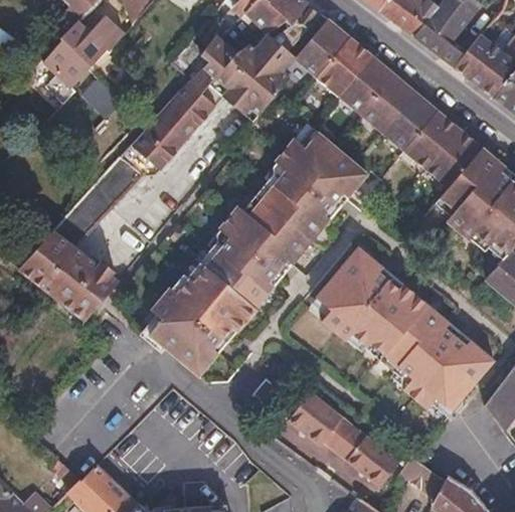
[(63,0),(68,5),(80,17),(93,8),(100,0),(63,0)]
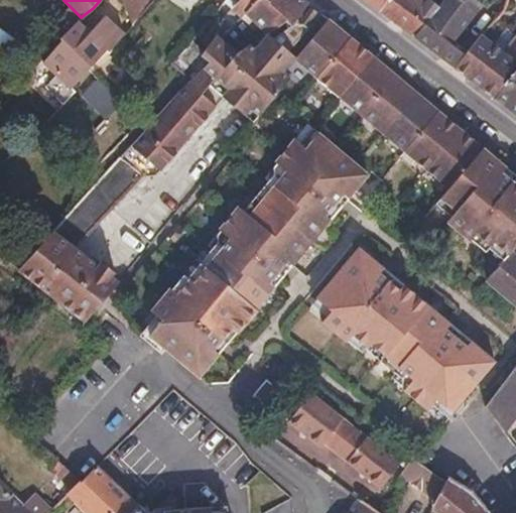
[(228,31),(245,12),(255,0),(223,0),(220,4),(228,11),(218,23),(228,31)]
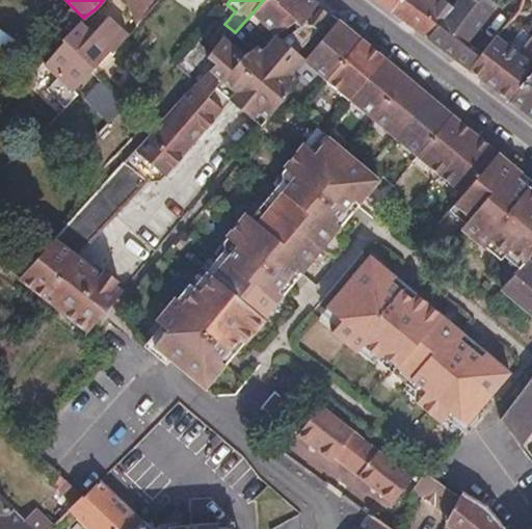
[(299,26),(315,5),(308,0),(277,0),(275,2),(272,0),(263,0),(253,12),(273,33),(275,34),(295,21),(299,26)]
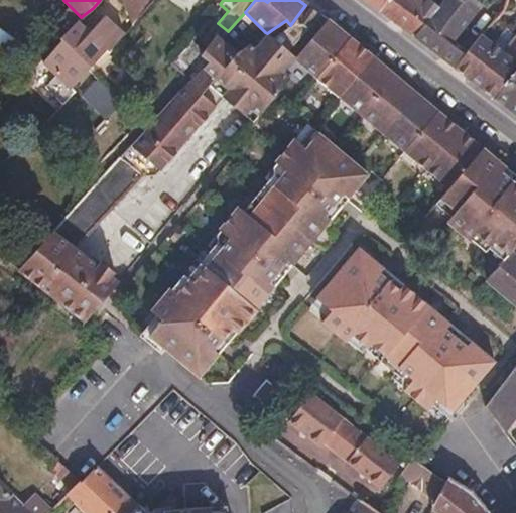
[(367,0),(381,10),(388,0),(367,0)]
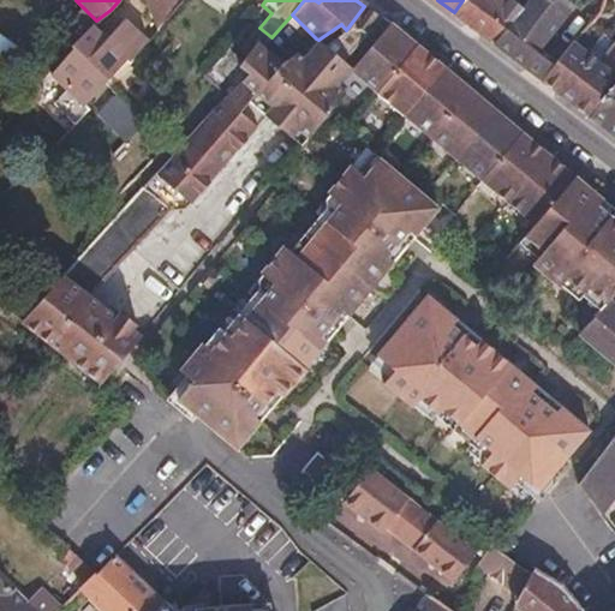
[(463,0),(454,12),(494,42),(524,6),(517,0),(463,0)]
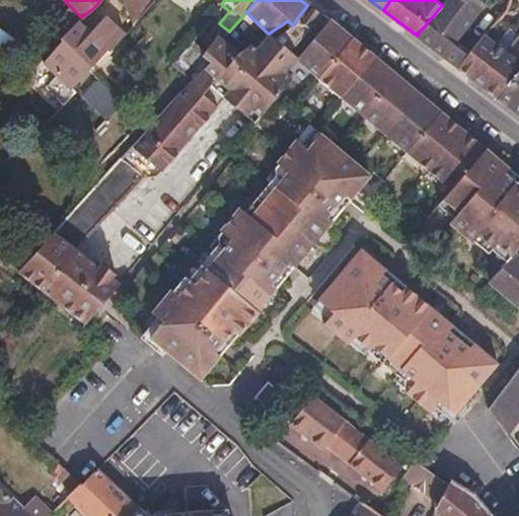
[(446,0),(442,5),(417,35),(459,66),(472,50),(458,39),(487,0),(446,0)]
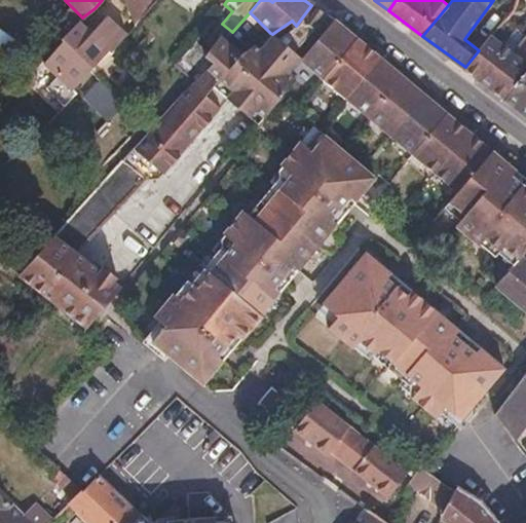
[(64,11),(76,25),(79,22),(82,17),(70,5),(64,11)]
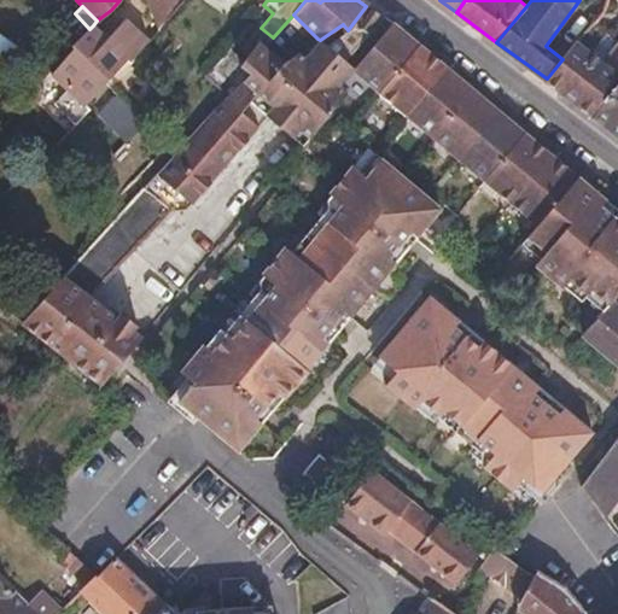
[(344,25),(266,113),(280,127),(340,57),(343,60),(380,16),(366,6),(348,30),(344,25)]
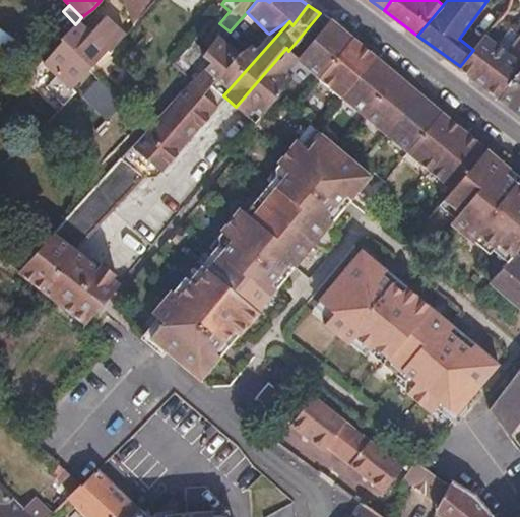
[(183,84),(129,145),(152,163),(159,170),(223,95),(289,21),(288,20),(269,34),(267,33),(247,12),(223,39),(183,84)]
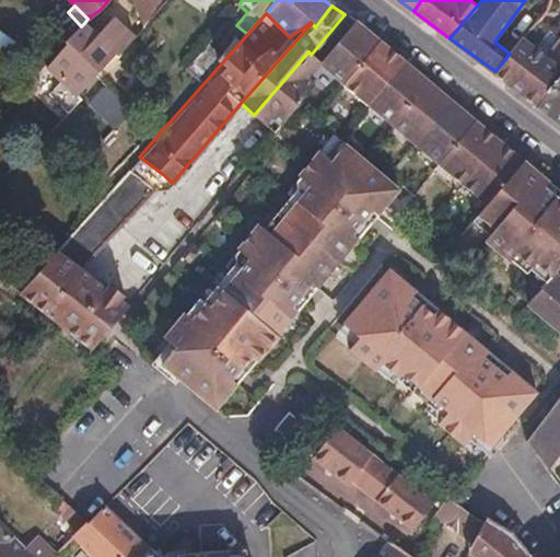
[(352,20),(345,14),(311,55),(327,69),(361,26),(352,20)]
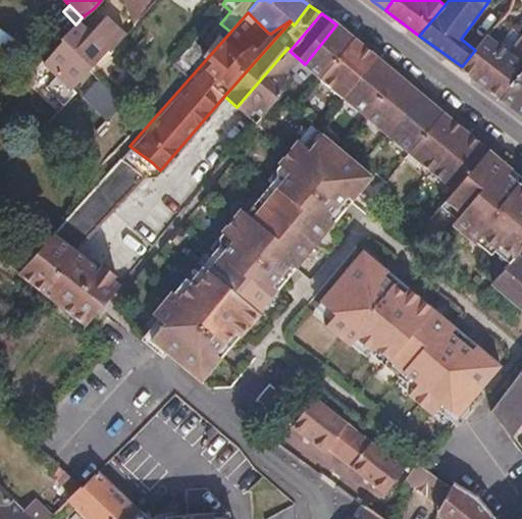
[(79,21),(75,24),(60,41),(62,42),(42,64),(56,76),(49,85),(67,101),(75,92),(72,89),(107,50),(109,52),(123,36),(104,17),(90,33),(79,21)]
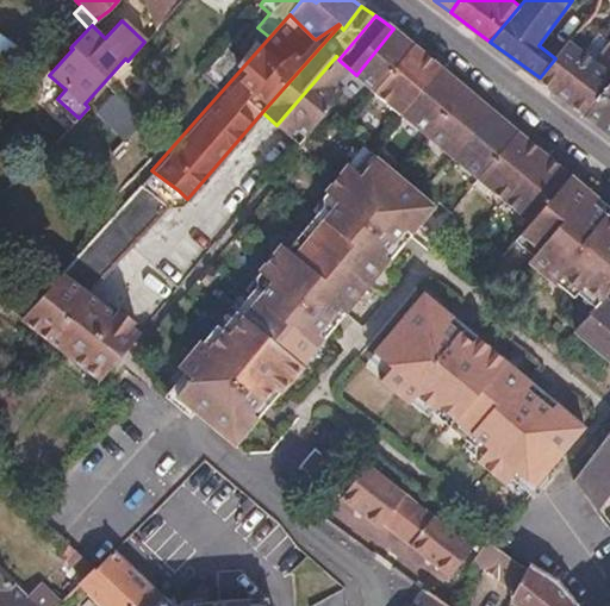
[(353,81),(536,220),(570,177),(549,162),(556,154),(542,142),(535,150),(497,122),(503,112),(489,101),(481,110),(444,82),(452,73),(435,61),(428,70),(392,43),(399,33),(393,29),(353,81)]
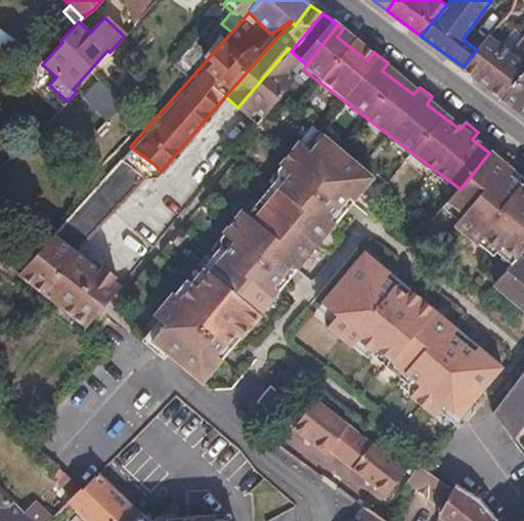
[(374,52),(343,29),(337,37),(367,60),(374,52)]
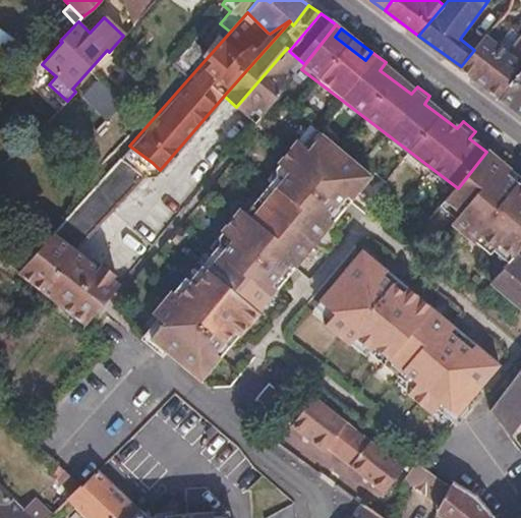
[(508,51),(520,35),(513,29),(500,45),(508,51)]
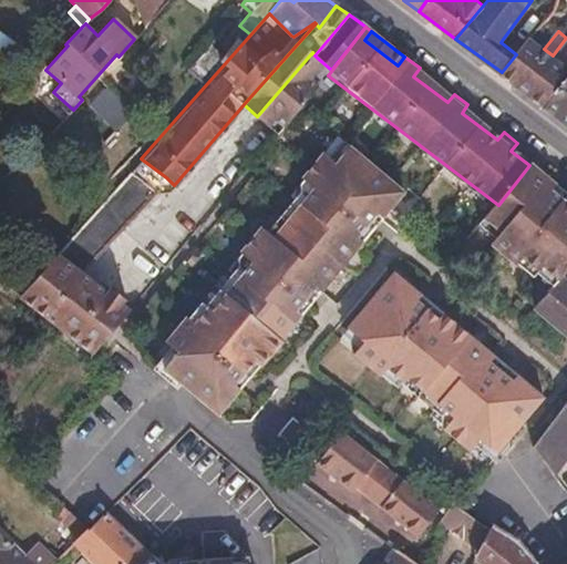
[(566,78),(566,37),(566,38),(553,55),(544,49),(542,48),(514,81),(545,104),(566,78)]
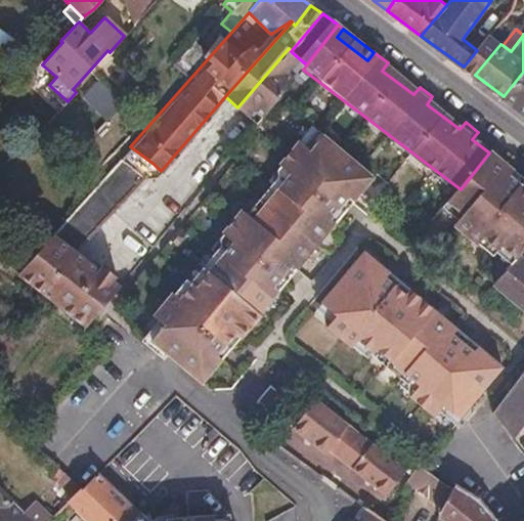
[(477,50),(464,67),(475,75),(500,44),(489,35),(477,50)]
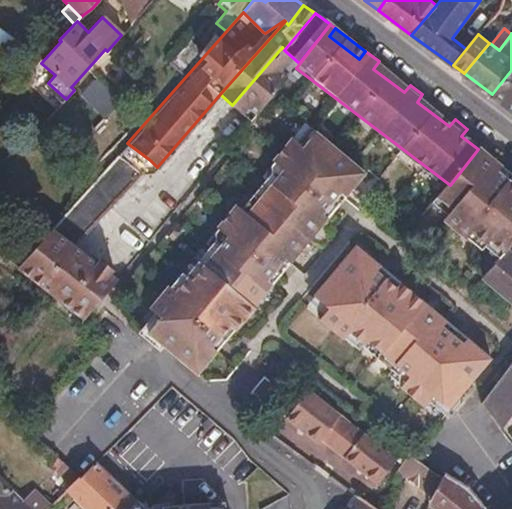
[(241,112),(250,120),(299,63),(284,50),(282,47),(232,105),(241,112)]
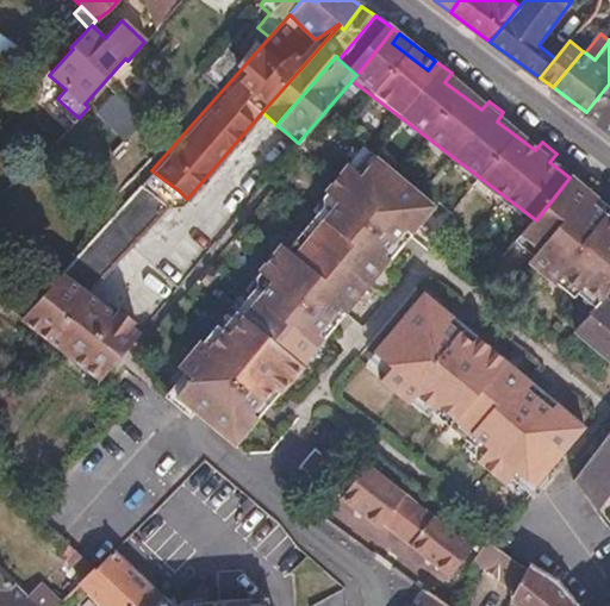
[(489,101),(452,73),(444,82),(481,110),(489,101)]
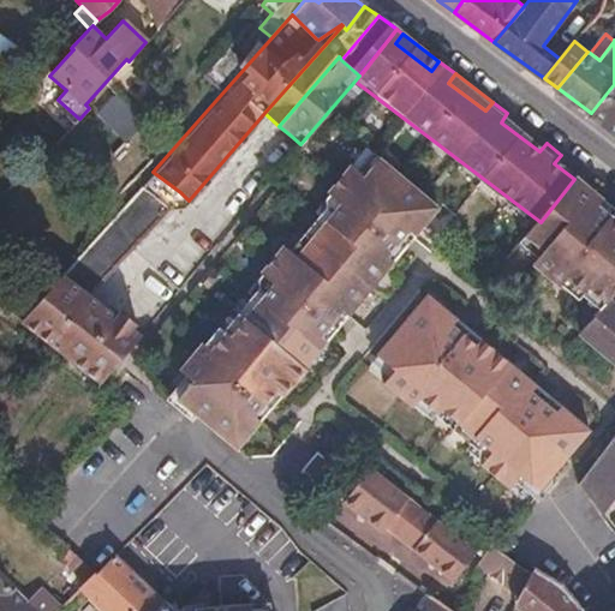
[(614,84),(591,113),(613,129),(614,125),(614,84)]
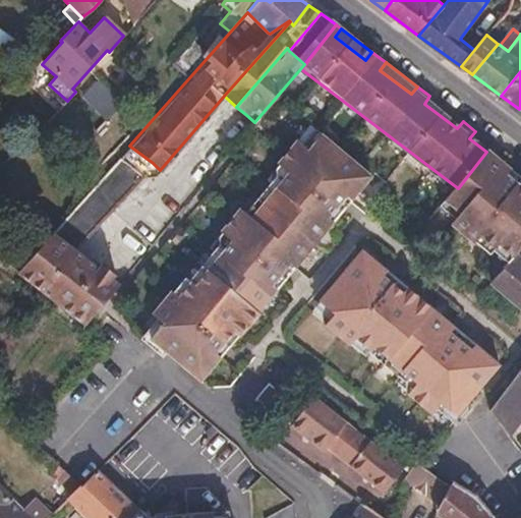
[(463,121),(429,96),(424,104),(457,128),(463,121)]
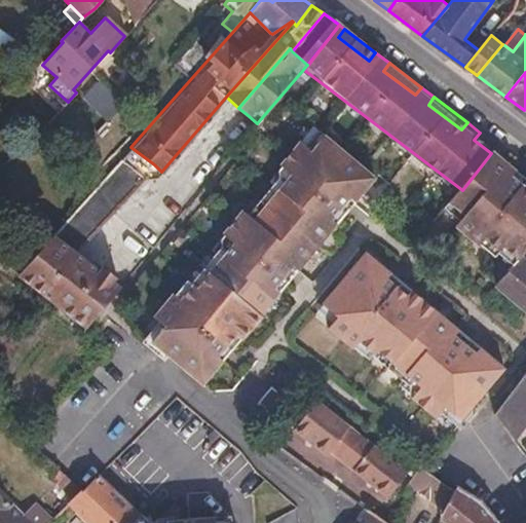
[(474,140),(491,153),(497,145),(480,133),(474,140)]
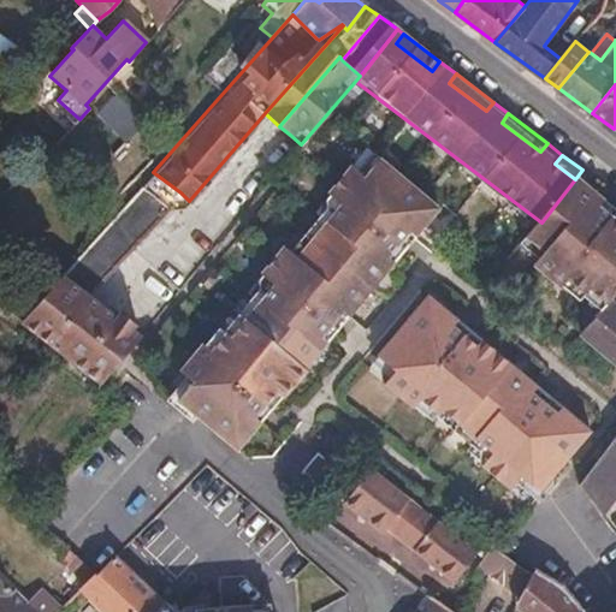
[(283,397),(329,343),(318,334),(323,327),(318,322),(333,304),(349,318),(396,262),(386,254),(391,247),(386,242),(401,224),(418,236),(439,211),(380,160),(366,178),(351,167),(330,194),(338,201),(324,219),(329,224),(300,257),(285,245),(261,274),(270,281),(255,299),(260,303),(230,340),(224,336),(211,352),(202,345),(178,373),(191,384),(178,400),(224,440),(237,451),(260,423),(243,409),(259,391),(265,394),(271,388),(283,397)]
